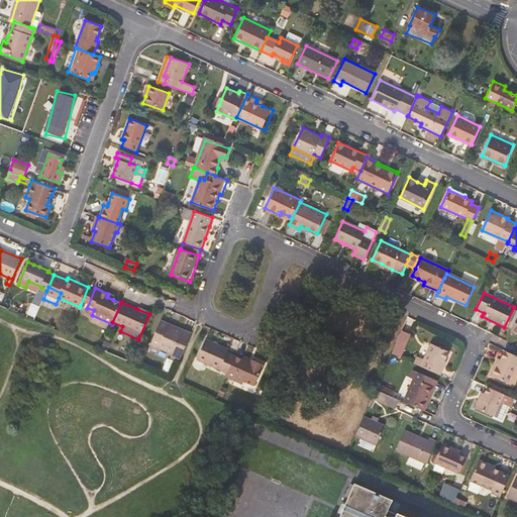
[(139,305),(137,309),(149,314),(150,310),(139,305)]
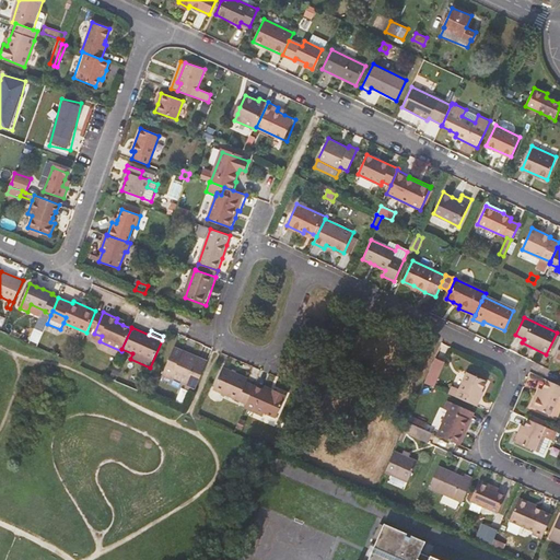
[(183,353),(184,351),(175,347),(163,375),(172,378),(172,376),(187,382),(186,386),(195,391),(208,360),(199,357),(198,359),(183,353)]
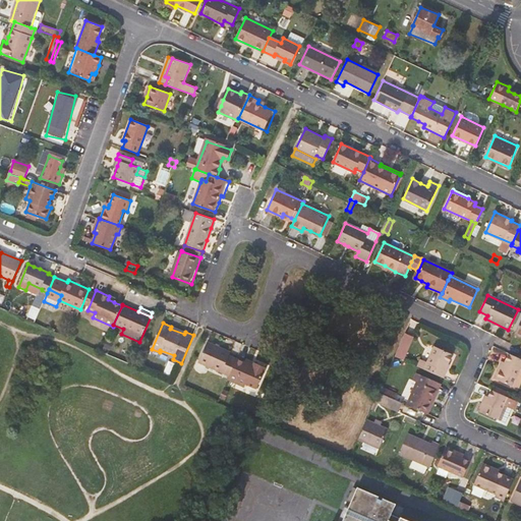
[(413,337),(405,333),(395,356),(403,359),(413,337)]
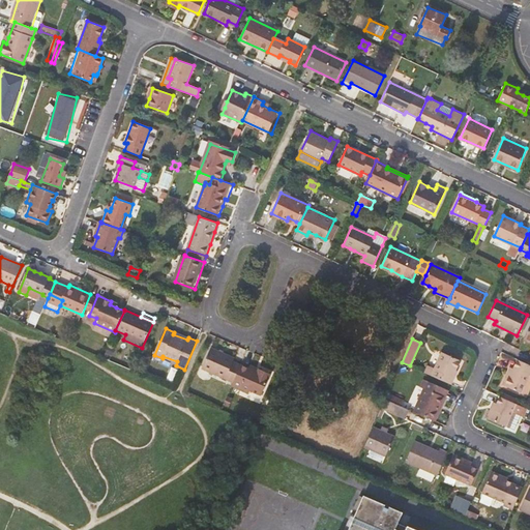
[(116,349),(109,346),(106,353),(112,356),(116,349)]
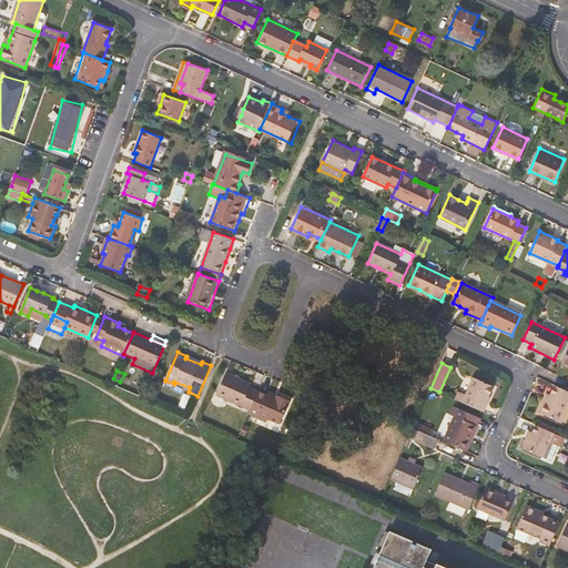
[(251,384),(239,378),(234,377),(225,373),(216,396),(250,411),(257,392),(250,388),(251,384)]
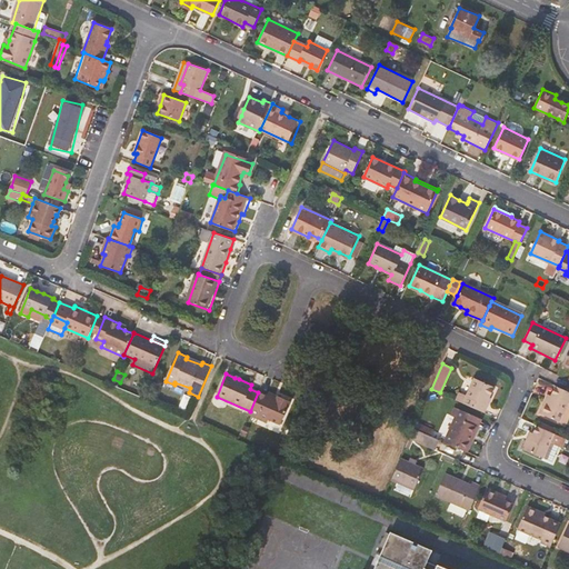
[(467,395),(463,402),(483,412),(488,403),(486,403),(489,396),(493,386),(475,378),(470,388),(467,395)]
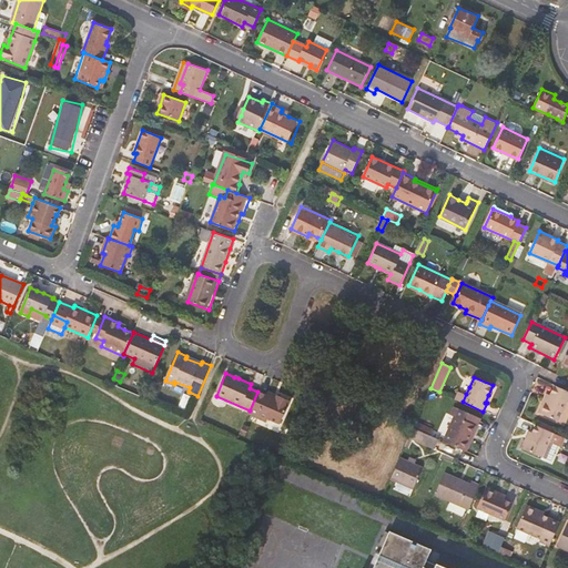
[(567,391),(555,385),(551,395),(549,398),(545,397),(539,409),(559,418),(567,401),(567,399),(567,391)]
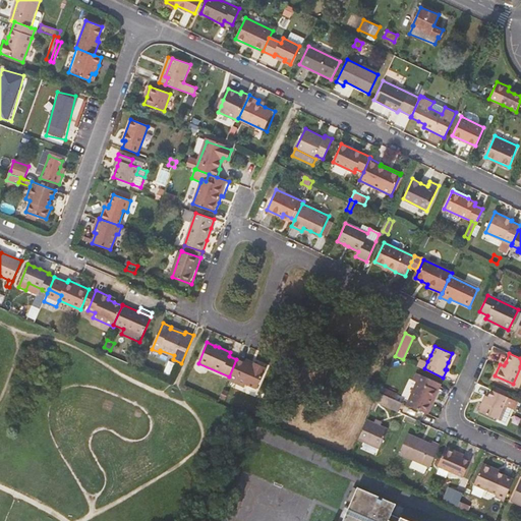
[(244,362),(236,359),(229,377),(228,380),(246,388),(247,385),(258,390),(267,368),(254,363),(252,366),(244,362)]
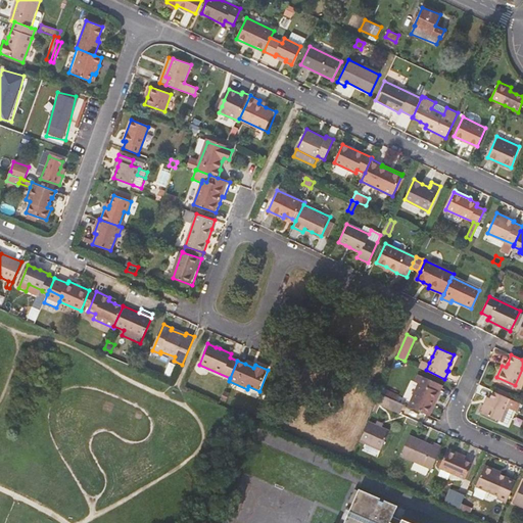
[(423,361),(420,368),(426,370),(429,363),(423,361)]
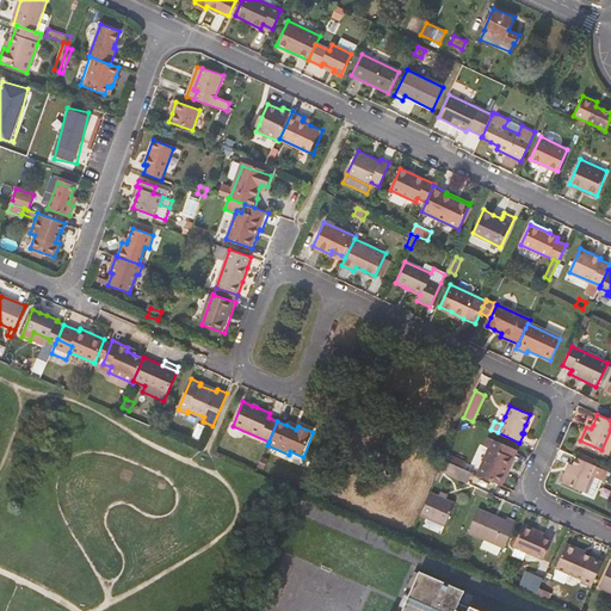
[(489,448),(477,475),(498,483),(501,485),(506,473),(504,471),(514,448),(489,437),(486,445),(489,448)]
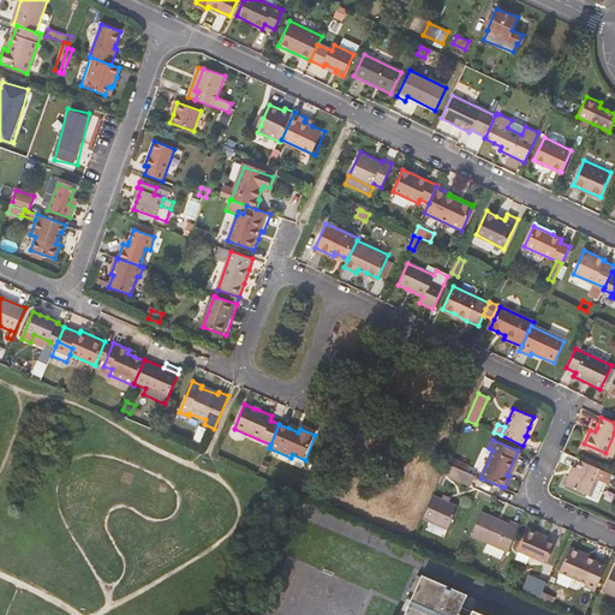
[(520,452),(518,451),(507,475),(509,476),(520,452)]
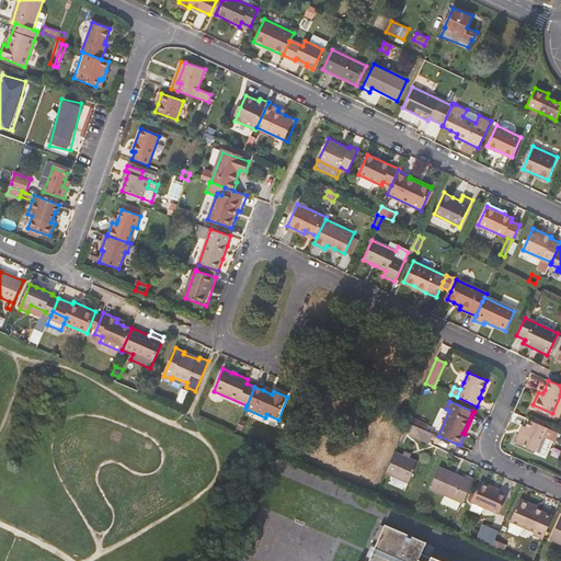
[(547,422),(537,418),(535,422),(545,426),(547,422)]
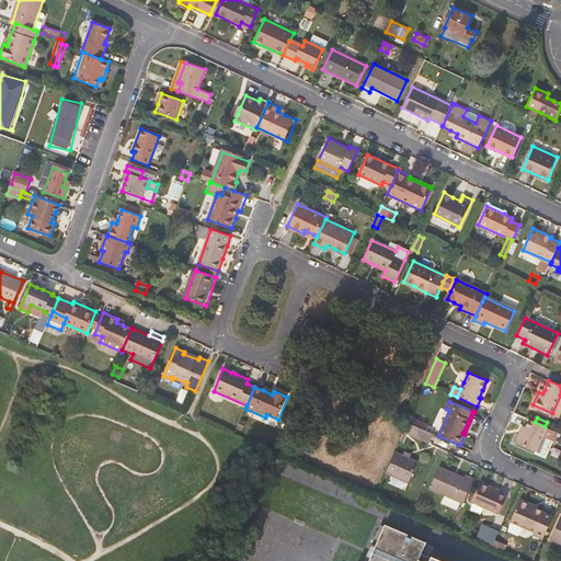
[(428,424),(416,419),(413,425),(425,430),(428,424)]
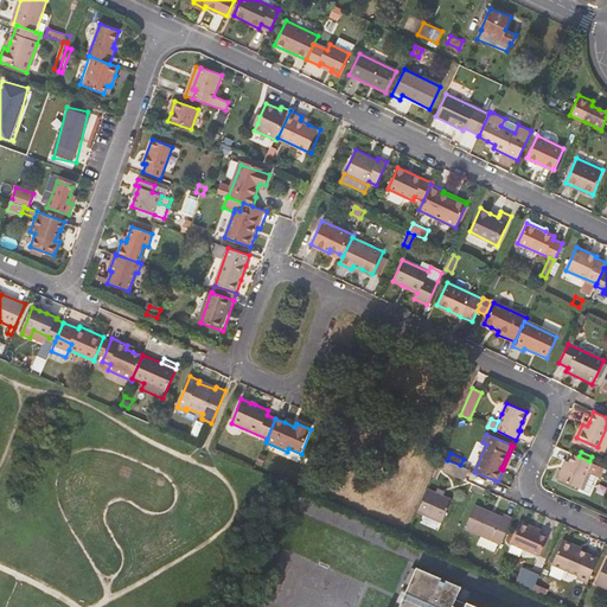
[(267,457),(260,454),(256,462),(263,466),(267,457)]
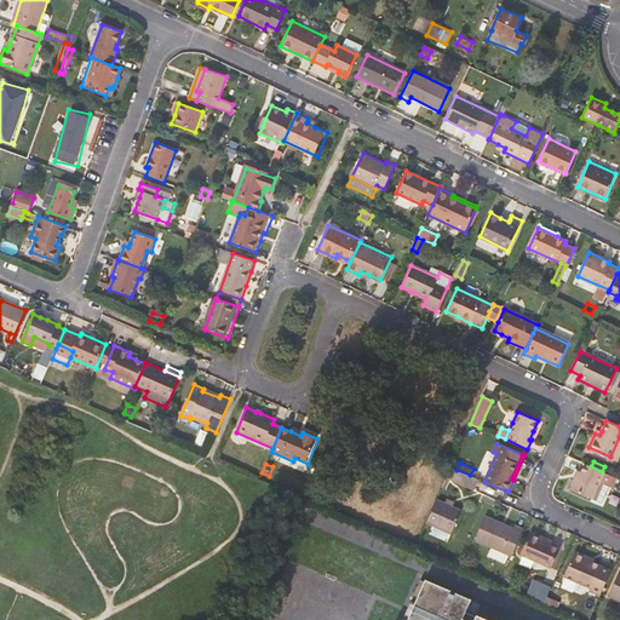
[(578,478),(574,476),(569,487),(600,501),(612,476),(602,471),(591,466),(585,464),(580,472),(578,478)]
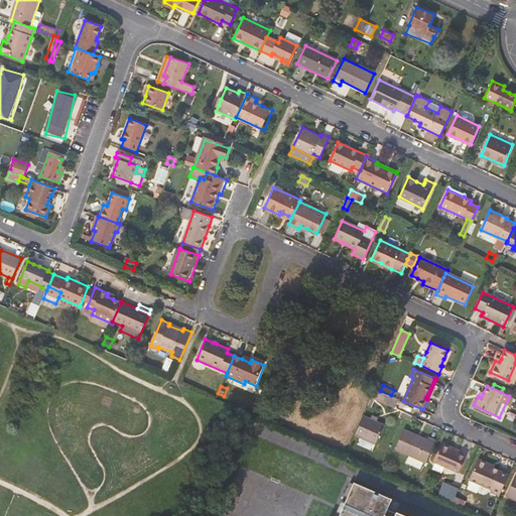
[(395,407),(399,399),(391,395),(380,391),(376,389),(375,388),(372,397),(395,407)]
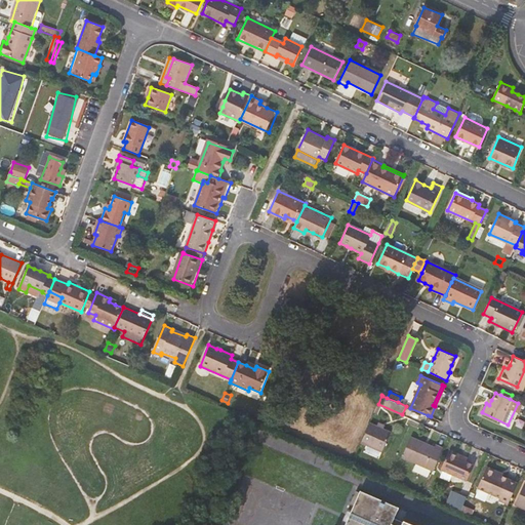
[(391,432),(369,422),(361,442),(382,451),(391,432)]
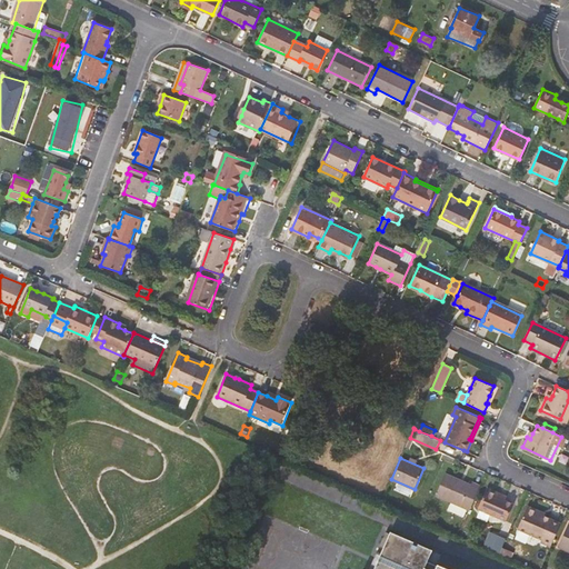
[(436,496),(469,510),(481,485),(472,481),(472,485),(446,473),(436,496)]
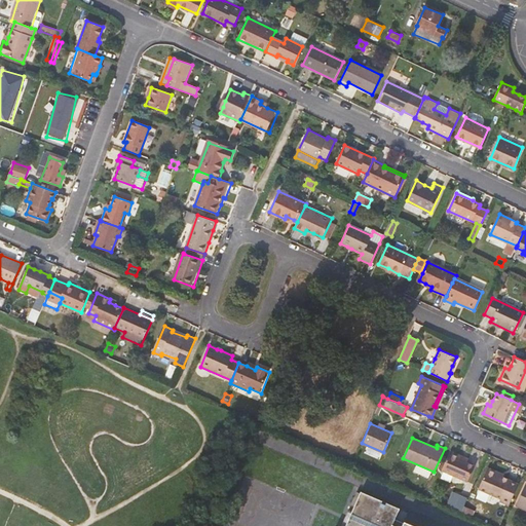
[(462,459),(463,457),(450,452),(441,474),(466,484),(474,465),(467,462),(462,459)]
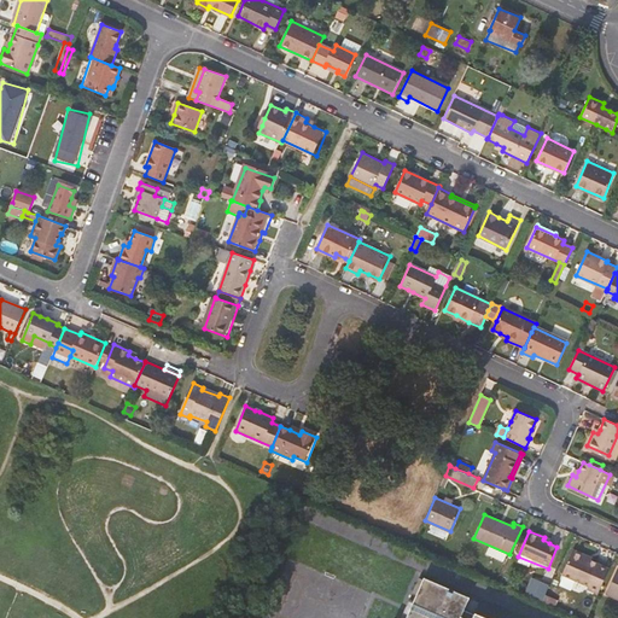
[(587,589),(598,593),(608,569),(590,560),(584,558),(586,554),(573,549),(563,575),(588,586),(587,589)]
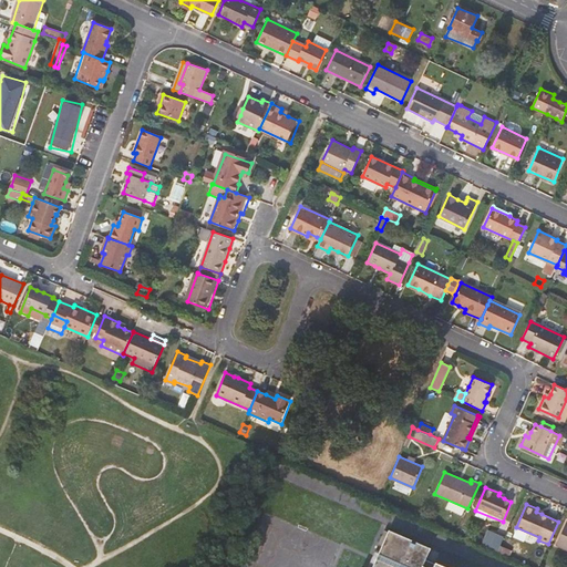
[(566,549),(566,522),(556,545),(566,549)]
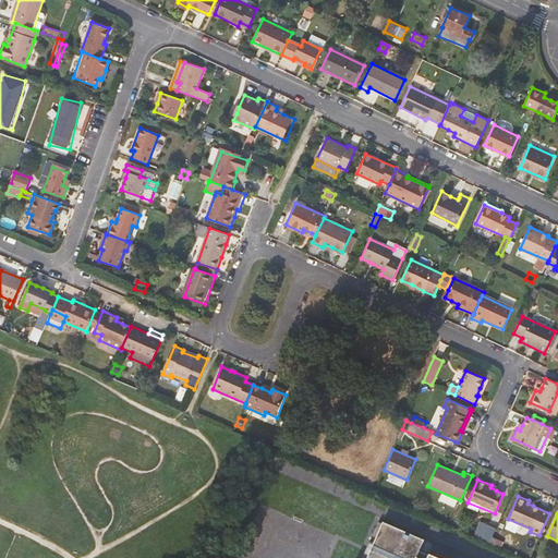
[(438,557),(428,554),(428,556),(419,552),(424,541),(383,522),(373,545),(366,557),(438,557)]
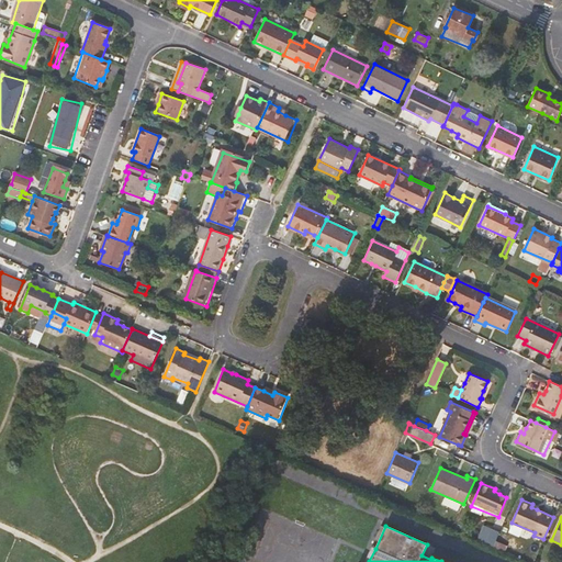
[(479,536),(476,541),(492,548),(495,540),(498,532),(489,527),(483,538),(479,536)]
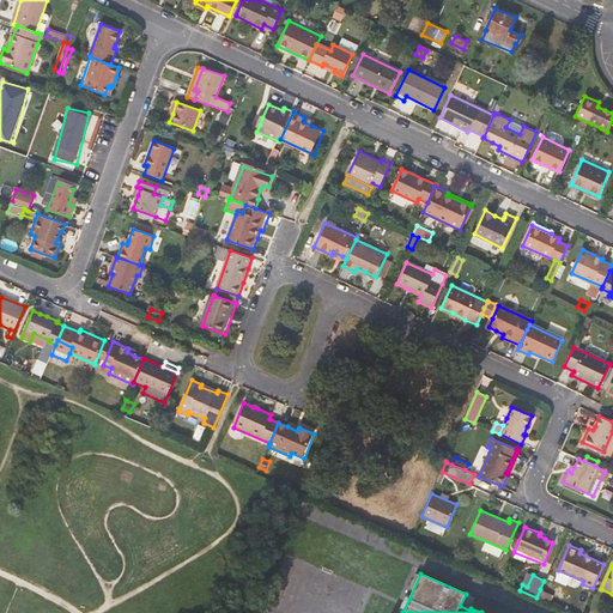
[(554,595),(540,589),(536,598),(551,604),(554,595)]
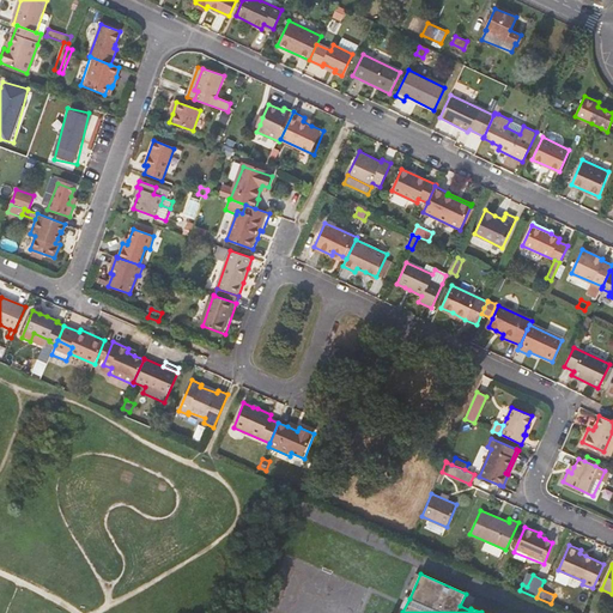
[(405,596),(398,612),(402,612),(410,599),(405,596)]
